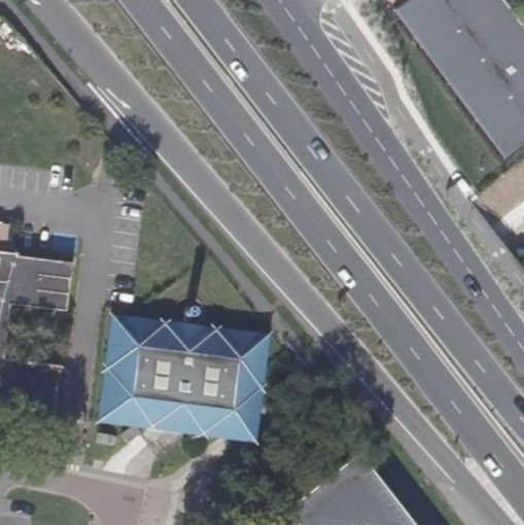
[(523,27),(502,0),(407,0),(393,10),(505,158),(523,143),(523,27)]
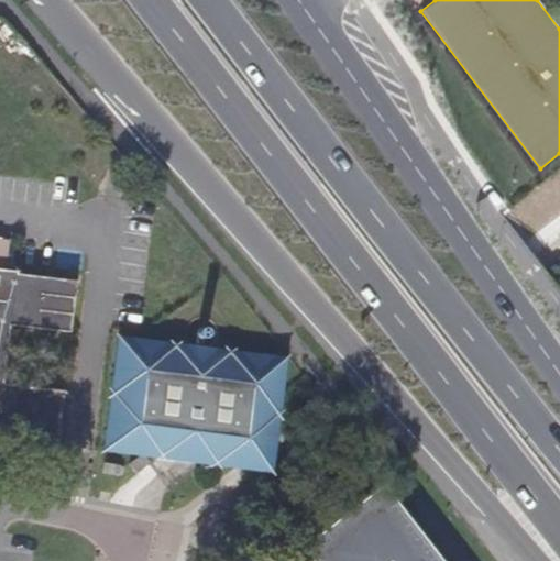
[(130,183),(119,179),(116,188),(127,191),(130,183)]
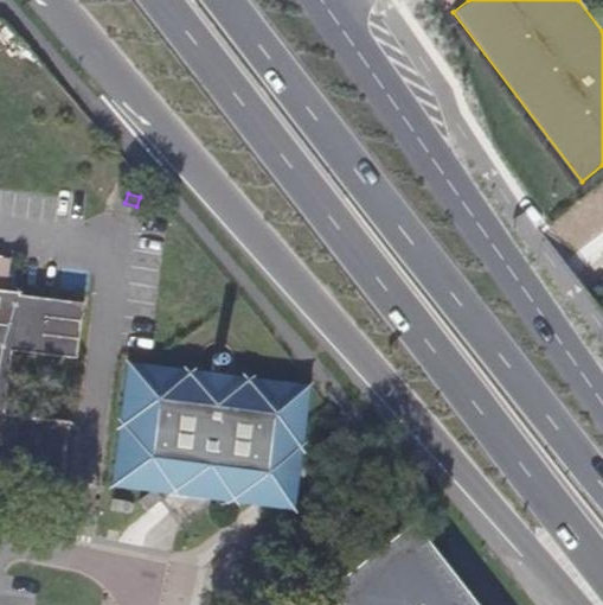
[(0,466),(1,466),(63,475),(69,420),(4,411),(14,349),(77,357),(78,346),(84,303),(24,294),(25,291),(17,290),(19,262),(0,260),(0,466)]
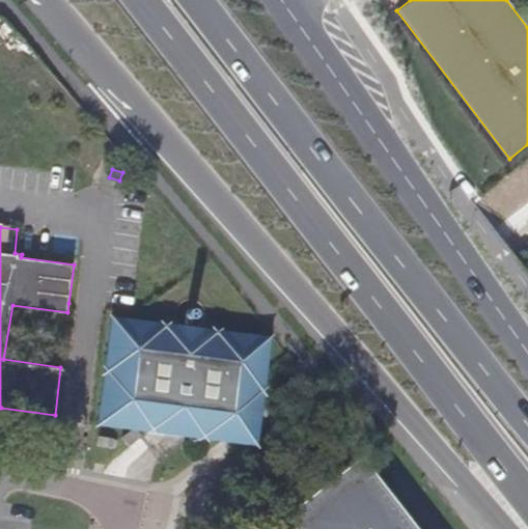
[(204,434),(265,387),(219,332),(189,354),(168,327),(110,367),(155,428),(184,407),(204,434)]
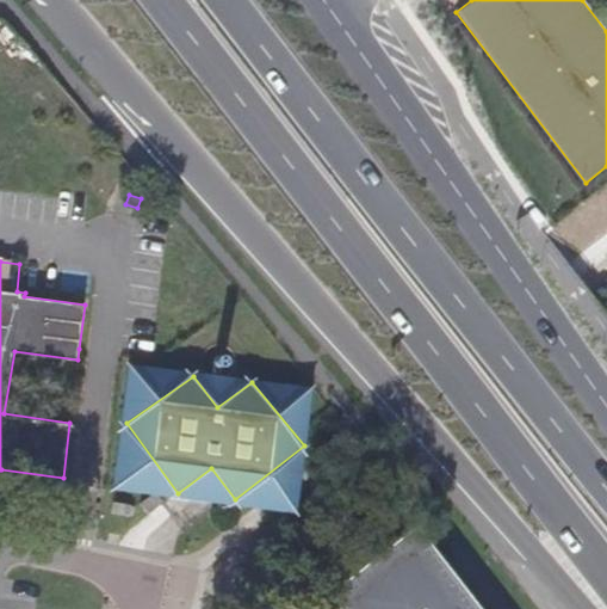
[(484,608),(416,522),(329,590),(344,608),(484,608)]
